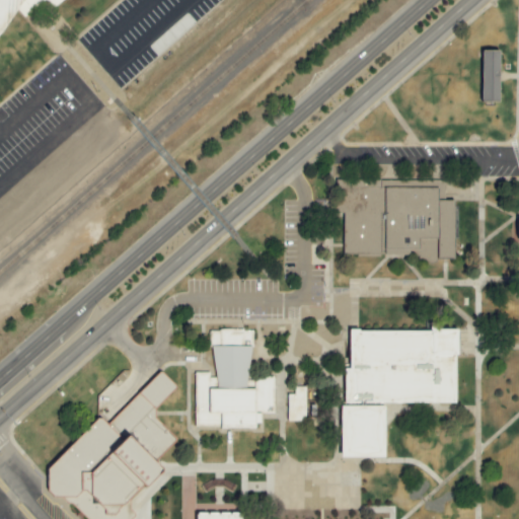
[(0,0),(0,33),(24,0),(0,0)]
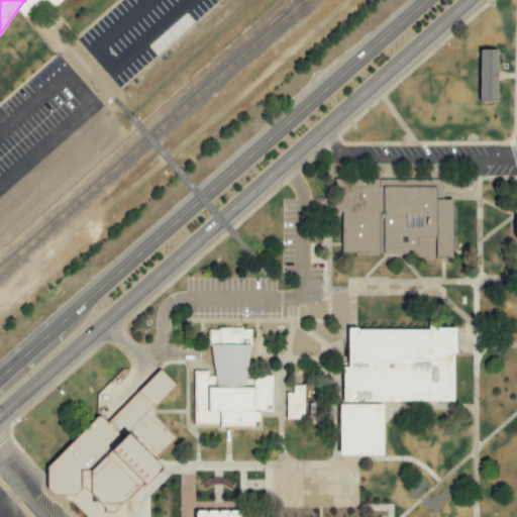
[(480,102),(497,102),(496,52),(479,52),(480,102)]
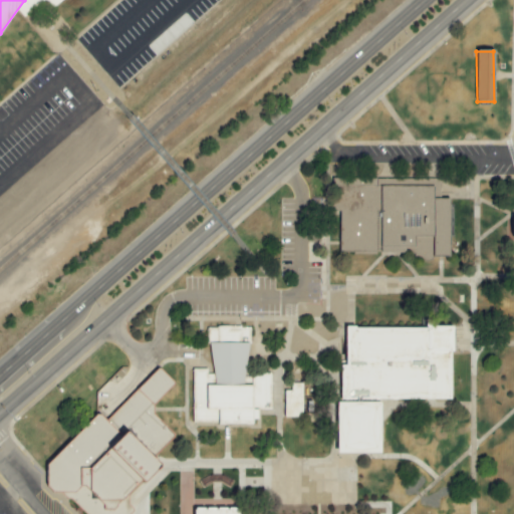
[(327,180),(440,180),(440,198),(453,198),(453,258),(416,258),(416,252),(339,252),(339,211),(327,211),(327,180)]
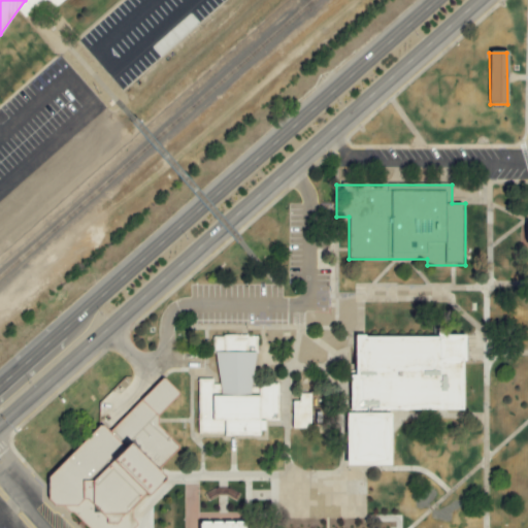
[(466,336),(466,363),(464,363),(464,413),(443,413),(443,420),(426,420),(426,418),(405,418),(392,432),(392,472),(377,472),(377,468),(364,468),(364,471),(348,471),(348,415),(388,415),(388,411),(351,411),(351,376),(356,376),(356,336),(366,336),(366,338),(437,338),(437,330),(444,330),(444,336),(466,336)]
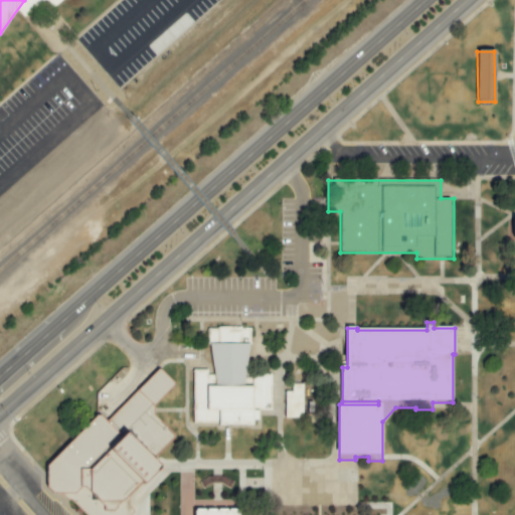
[(194,427),(216,427),(219,425),(252,425),(252,411),(272,411),(272,375),(252,375),(252,329),(240,329),(240,327),(218,327),(218,329),(208,329),(208,370),(194,370),(194,427)]
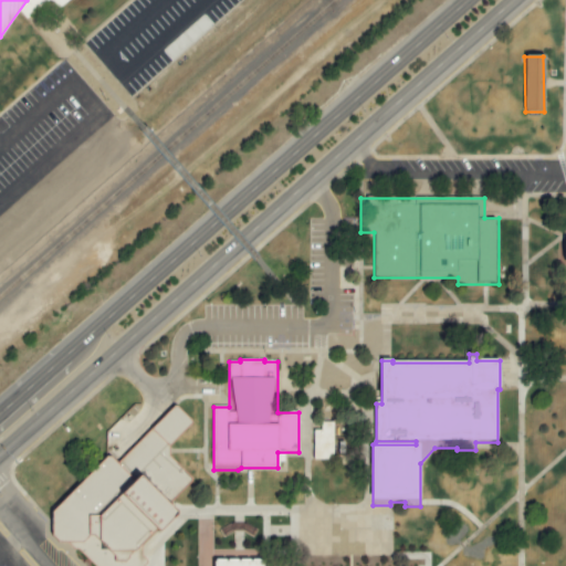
[(143,565),(147,562),(139,555),(179,517),(179,513),(169,504),(191,482),(191,479),(169,458),(169,447),(190,425),(190,421),(177,408),(174,408),(117,464),(112,459),(106,459),(52,513),(51,536),(59,544),(67,544),(74,552),(79,552),(93,565),(143,565)]
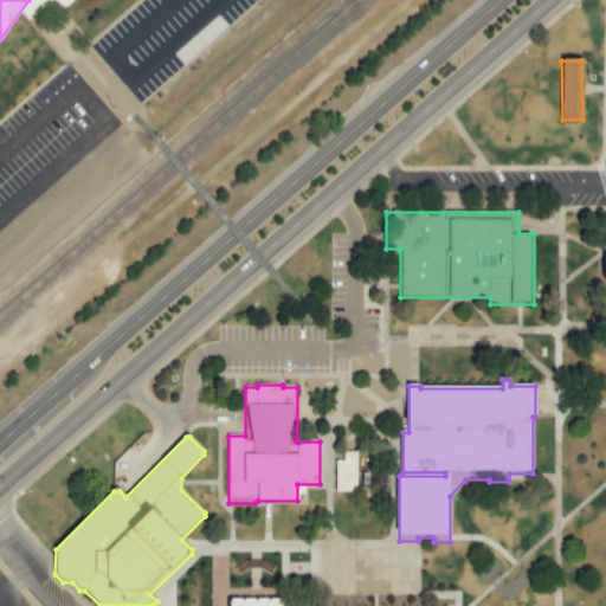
[(356,452),(343,452),(343,461),(335,461),(335,492),(356,492),(356,452)]
